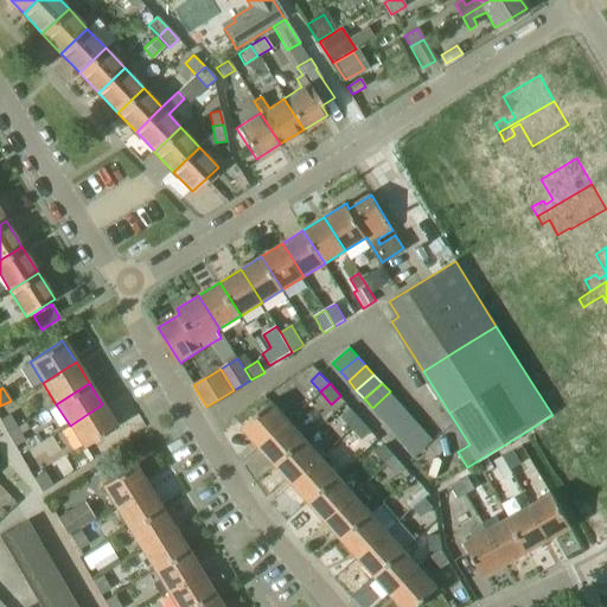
[(372,408),(377,414),(396,398),(390,391),(372,408)]
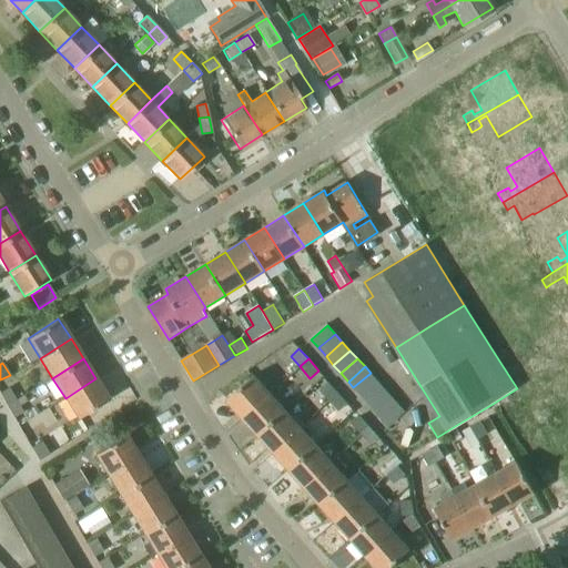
[(353,387),(362,396),(378,381),(371,373),(353,387)]
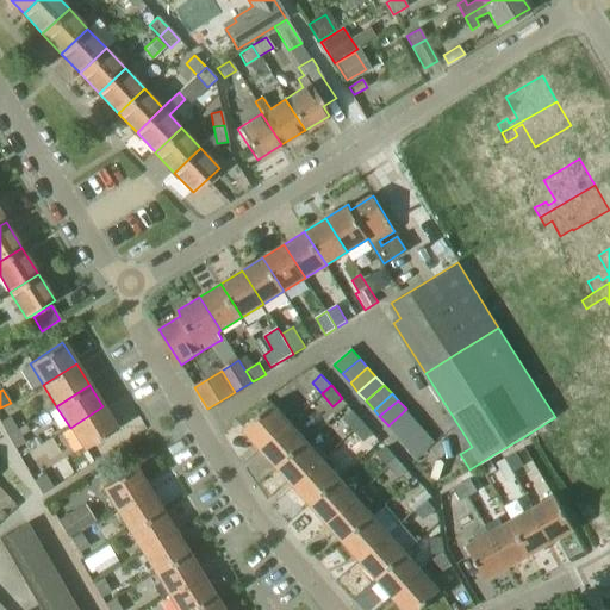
[(244,430),(261,448),(290,422),(273,404),(244,430)]
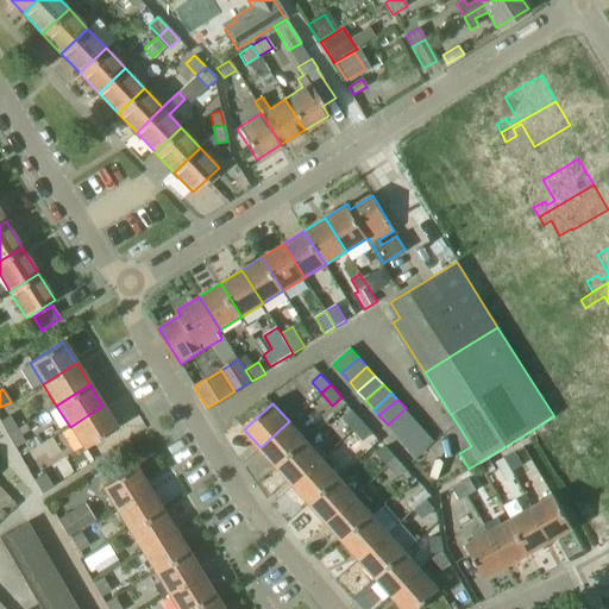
[(102,406),(70,427),(83,449),(117,427),(102,406)]
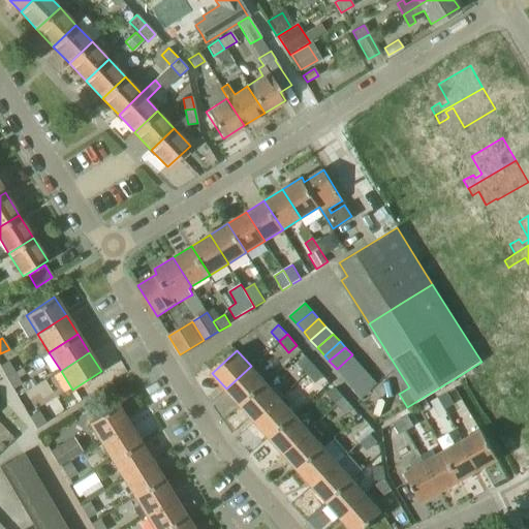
[(337,369),(345,379),(361,365),(352,354),(337,369)]
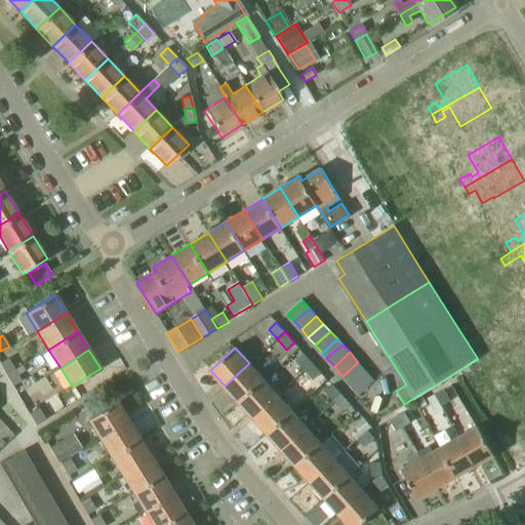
[(295,360),(305,370),(313,363),(304,353),(295,360)]
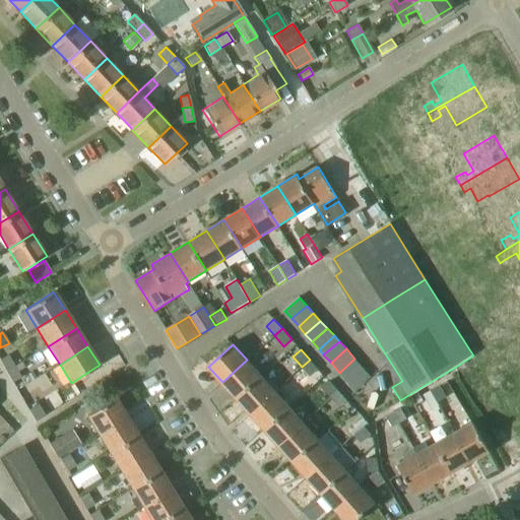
[(7,354),(0,359),(0,360),(6,371),(14,366),(7,354)]
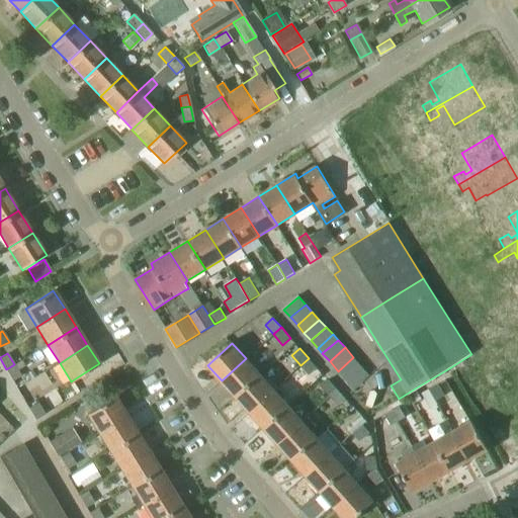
[(362,366),(353,357),(338,371),(346,380),(347,380),(362,366)]
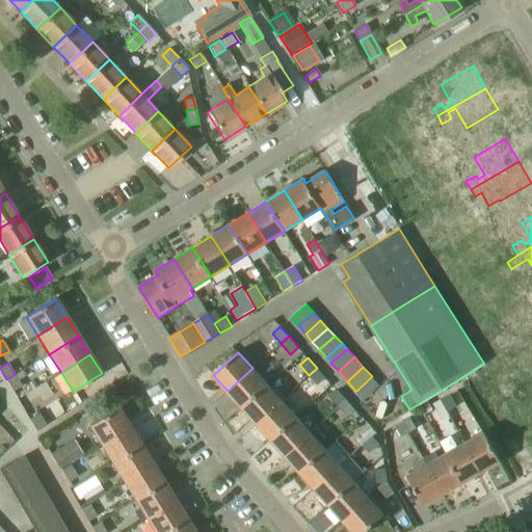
[(228,391),(242,407),(267,384),(253,368),(228,391)]
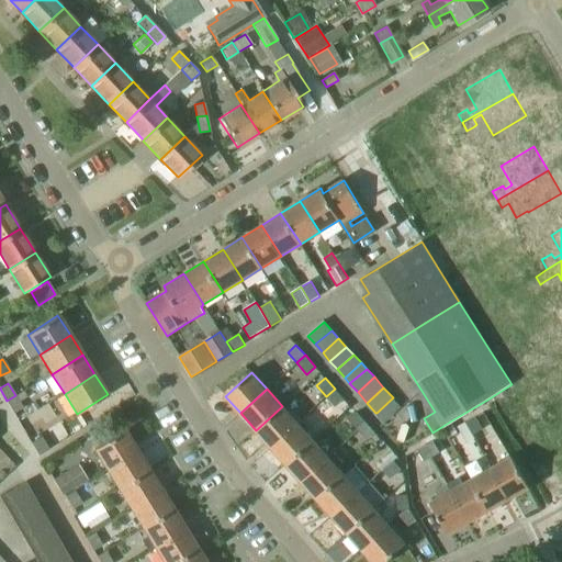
[(336,390),(326,397),(334,405),(343,397),(336,390)]
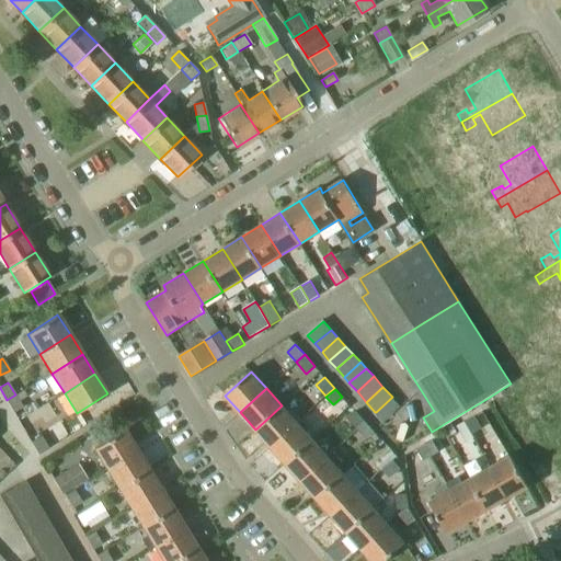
[(15,395),(7,400),(13,411),(22,407),(15,395)]
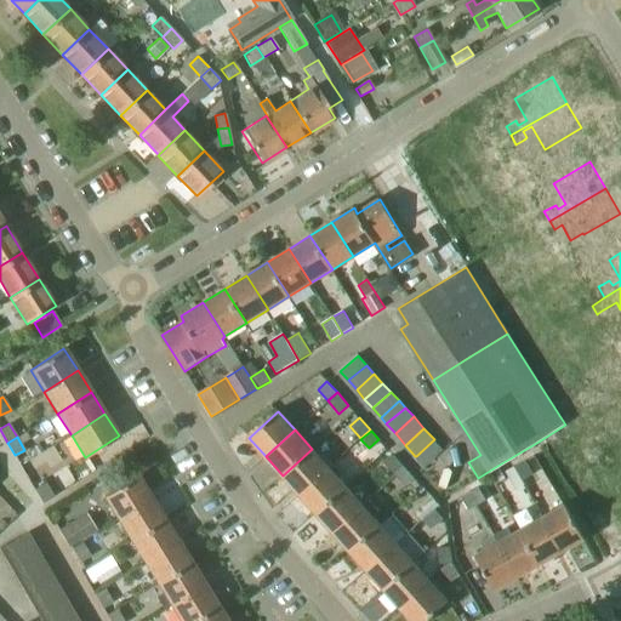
[(415,456),(425,467),(443,450),(434,439),(416,456),(415,456)]
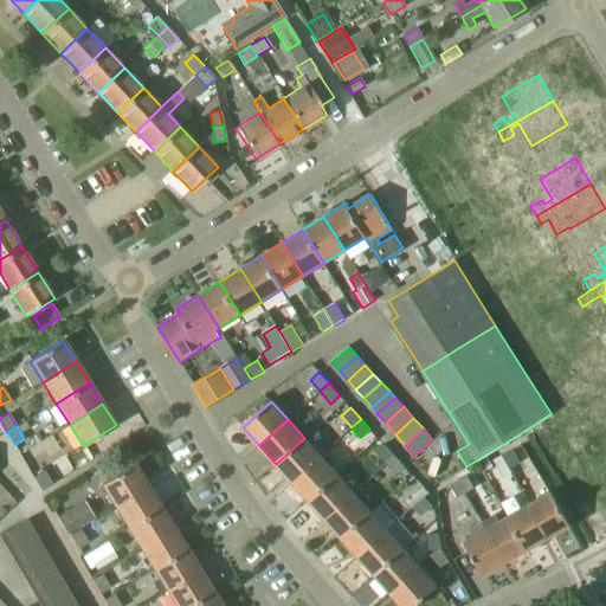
[(276,464),(292,482),(321,457),(304,438),(276,464)]
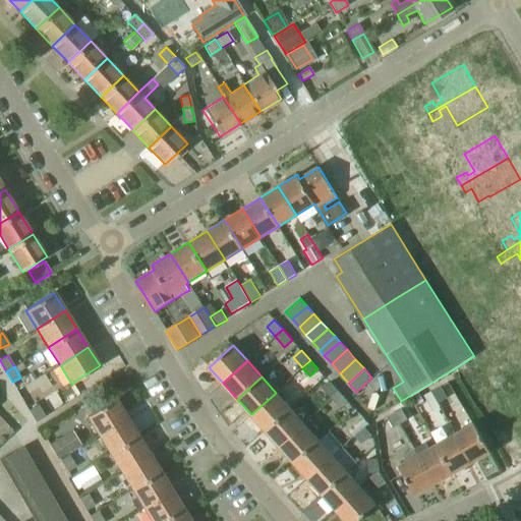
[(323,389),(332,400),(340,393),(330,382),(323,389)]
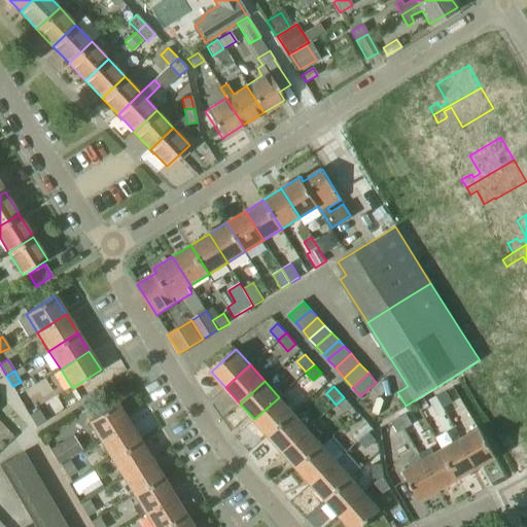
[(453,403),(447,393),(437,398),(443,407),(444,409),(453,403)]
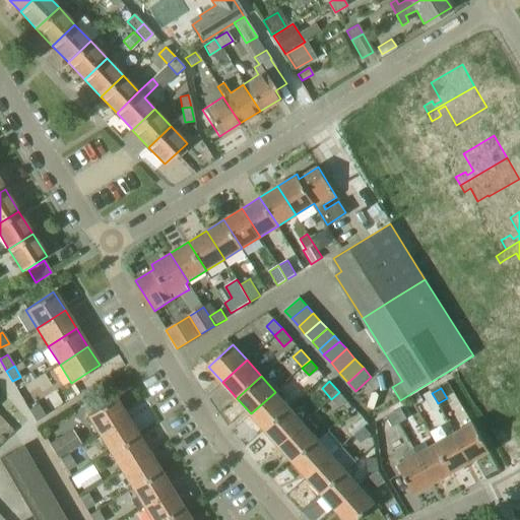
[(423,394),(432,409),(439,405),(438,403),(437,401),(431,390),(423,394)]
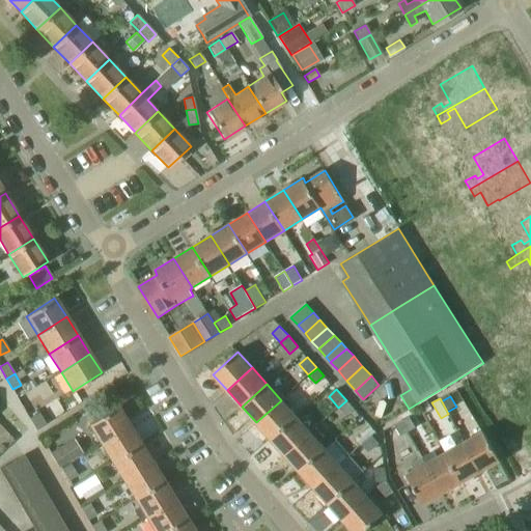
[(256,422),(271,439),(296,416),(281,400),(256,422)]
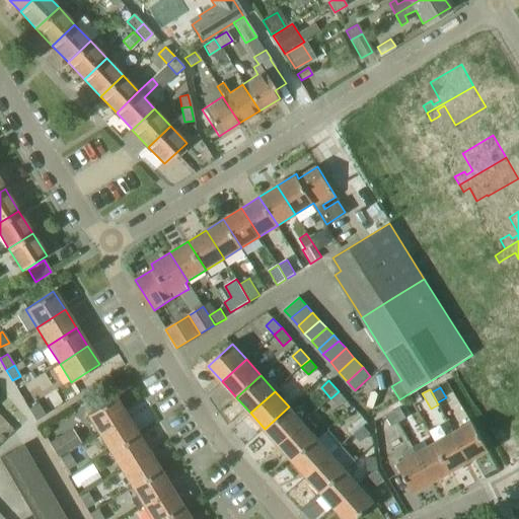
[(339,391),(330,398),(339,406),(347,399),(339,391)]
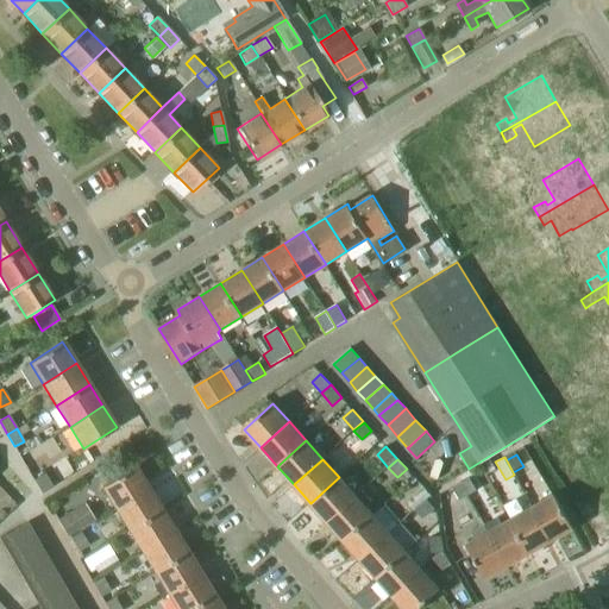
[(102,487),(115,508),(148,488),(136,468),(102,487)]
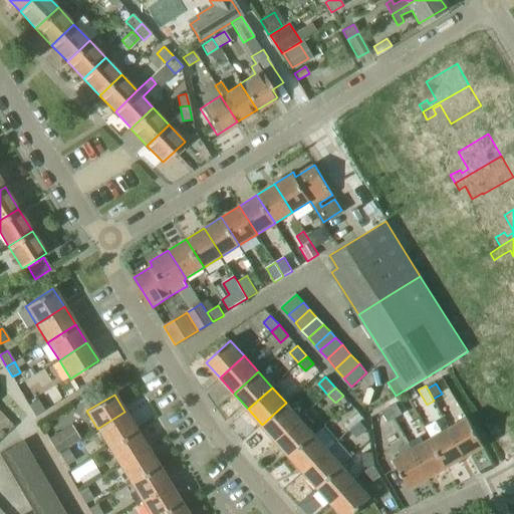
[(37,399),(28,405),(35,417),(44,411),(37,399)]
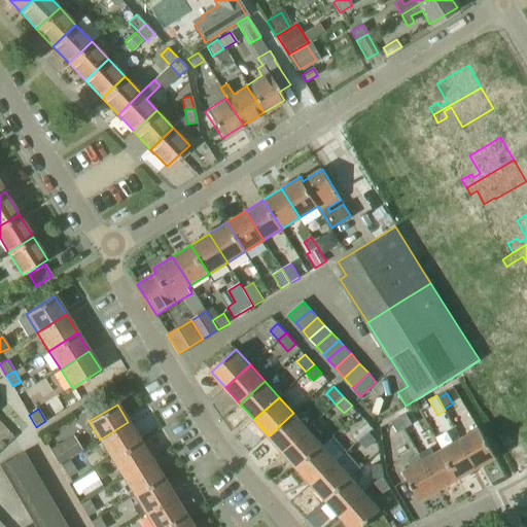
[(269,435),(283,452),(308,429),(293,413),(269,435)]
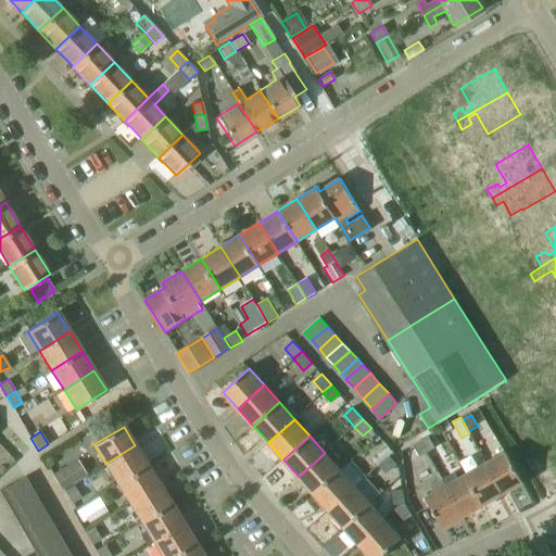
[(429,436),(421,440),(428,452),(436,446),(429,436)]
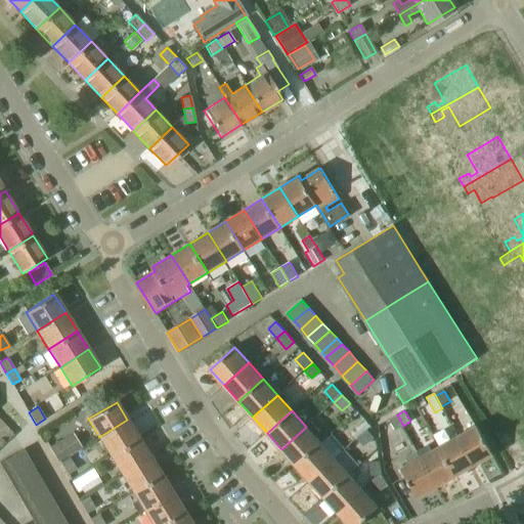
[(397,415),(389,420),(395,430),(403,426),(397,415)]
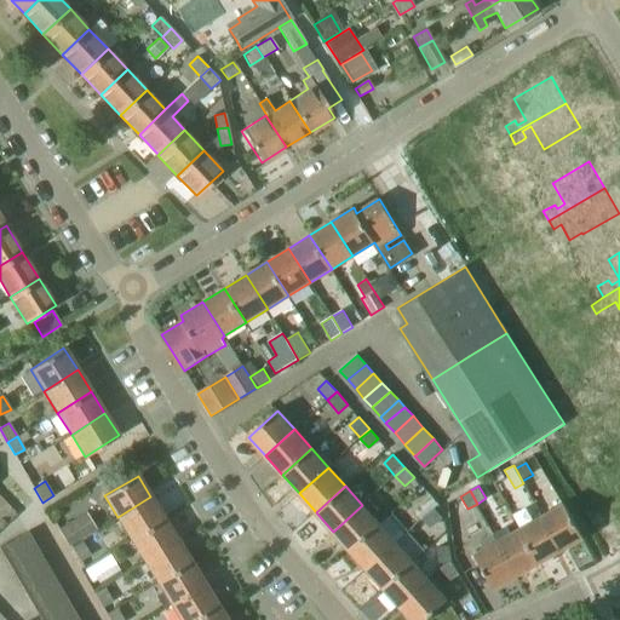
[(431,494),(413,510),(418,515),(422,520),(422,521),(423,520),(436,507),(436,506),(438,503),(431,494)]
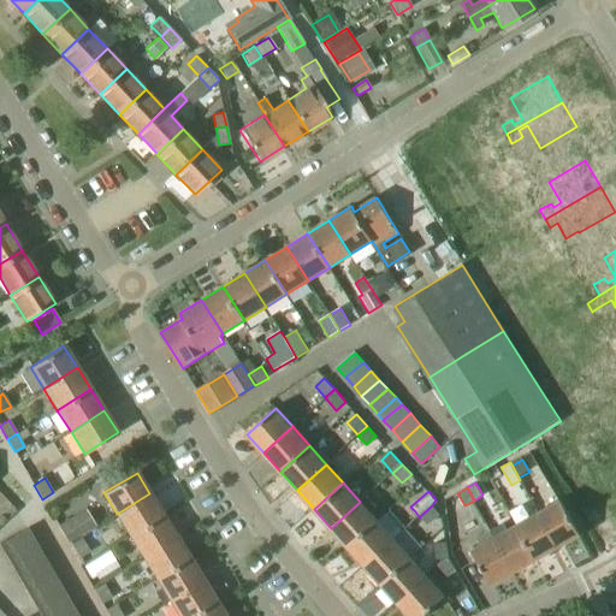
[(117,514),(130,535),(164,515),(149,493),(117,514)]
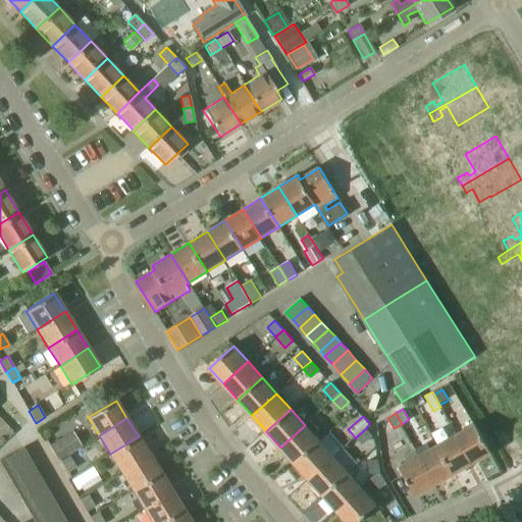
[(305,425),(280,448),(295,463),(319,441),(313,433),(317,429),(310,421),(305,425)]
